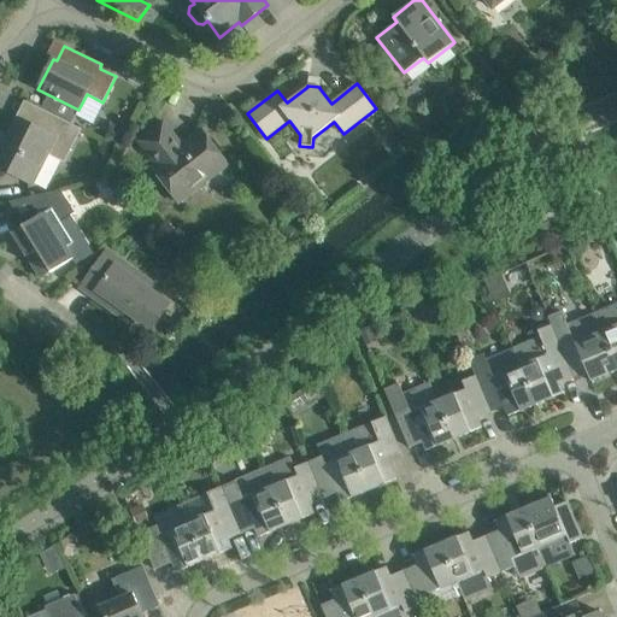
[(66,154),(68,152),(80,129),(39,109),(30,125),(19,119),(0,158),(0,169),(33,184),(42,165),(41,164),(47,152),(52,156),(53,157),(56,157),(57,158),(59,158),(60,158),(63,157),(64,157),(65,156),(66,154)]
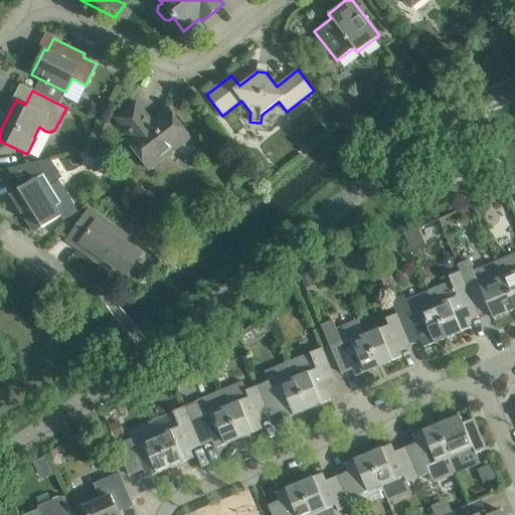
[(136,102),(115,118),(130,137),(126,140),(149,169),(190,138),(167,108),(151,121),(136,102)]
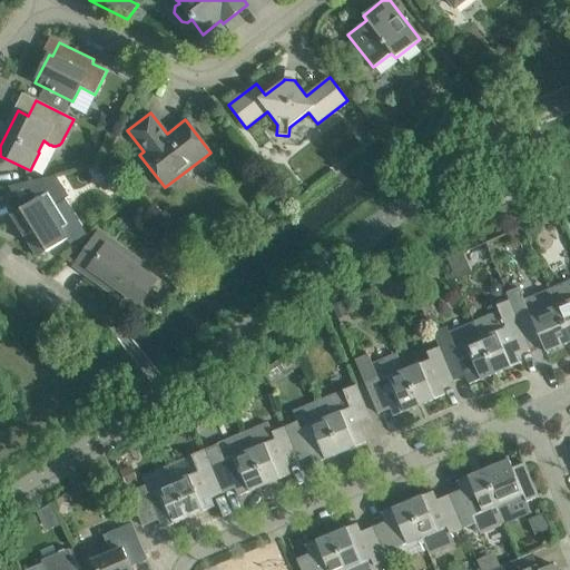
[(110,137),(96,130),(91,139),(95,150),(102,154),(110,137)]
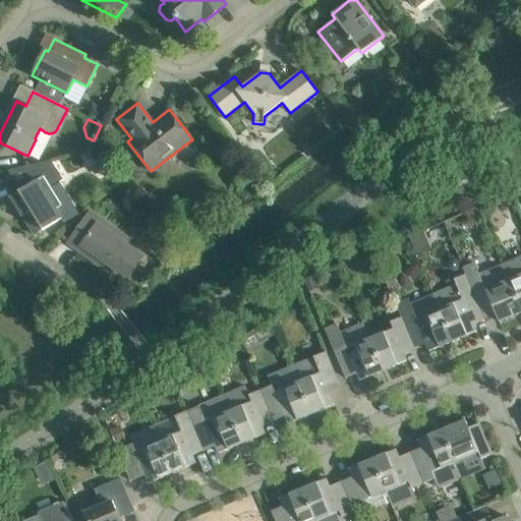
[(10,196),(17,208),(35,235),(61,219),(45,191),(63,180),(51,161),(7,170),(19,190),(10,196)]
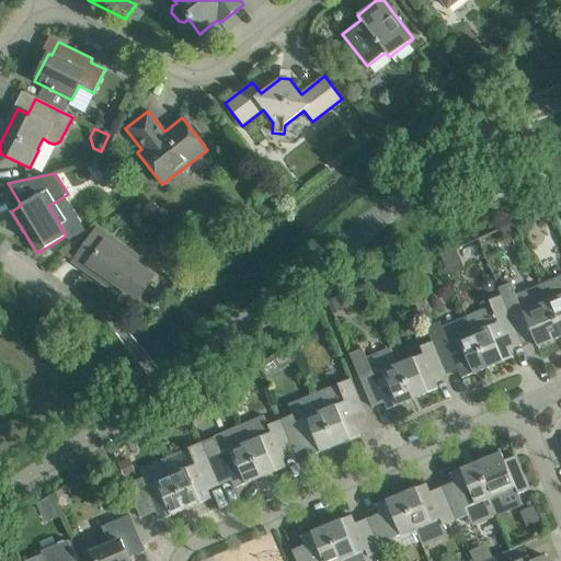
[(72,262),(100,282),(104,276),(137,300),(153,277),(132,261),(135,255),(96,228),(72,262)]
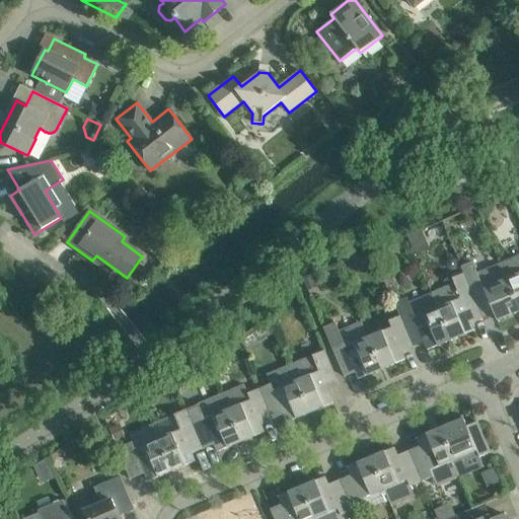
[(518,255),(500,265),(518,308),(518,255)]
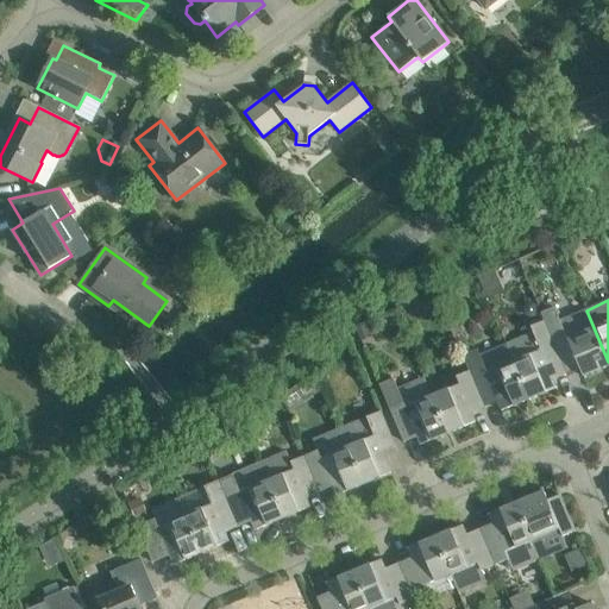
[(540,313),(544,322),(565,372),(579,368),(583,376),(608,365),(608,362),(586,311),(560,321),(554,307),(540,313)]
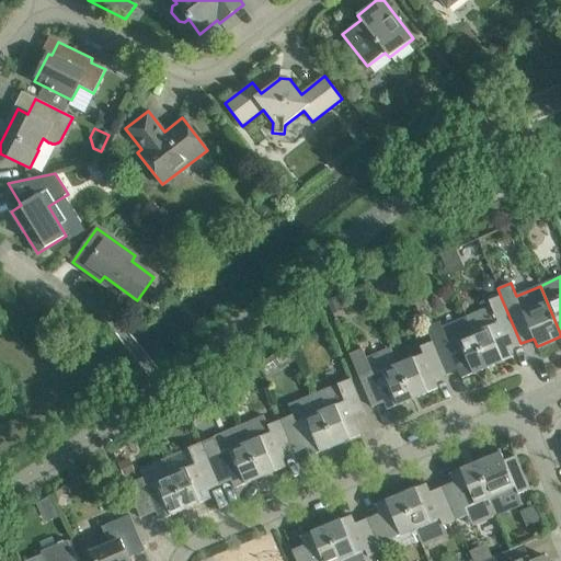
[(335,297),(327,300),(332,312),(341,309),(335,297)]
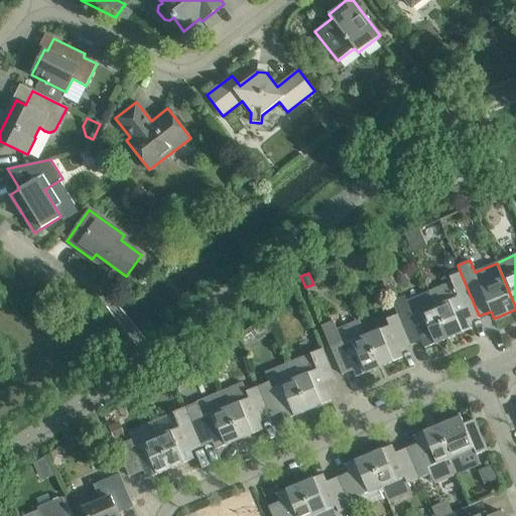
[(449,278),(452,283),(428,292),(448,338),(472,329),(468,320),(479,315),(461,273),(449,278)]
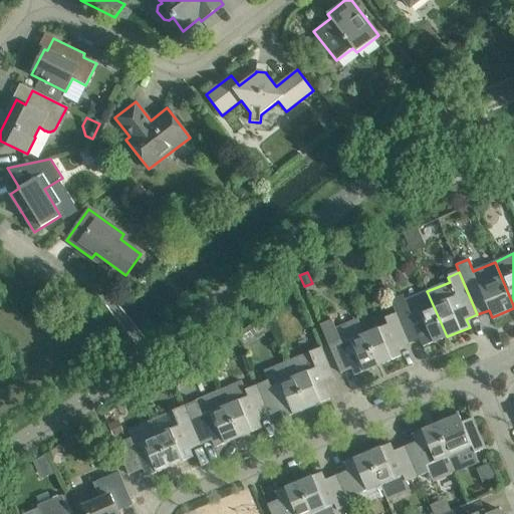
[(396,313),(401,323),(408,341),(420,336),(424,346),(447,336),(427,291),(406,300),(404,295),(391,300),(396,313)]
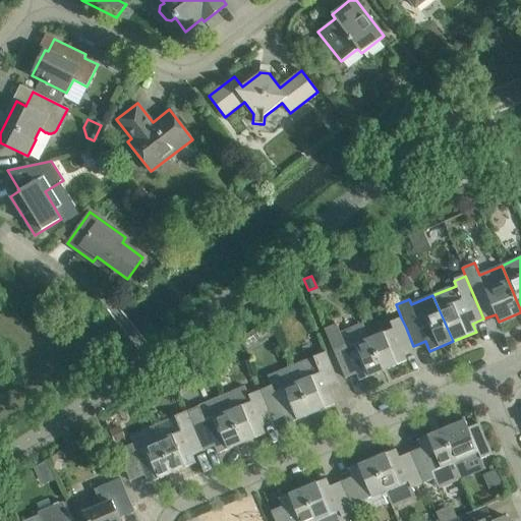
[(406,328),(401,317),(394,321),(399,331),(406,328)]
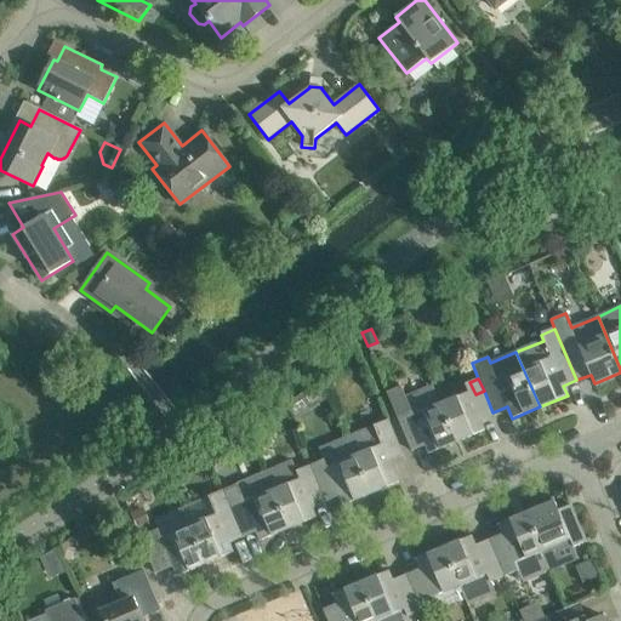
[(400,386),(387,392),(412,451),(414,450),(412,448),(425,443),(428,454),(456,442),(440,404),(433,386),(405,397),(400,386)]
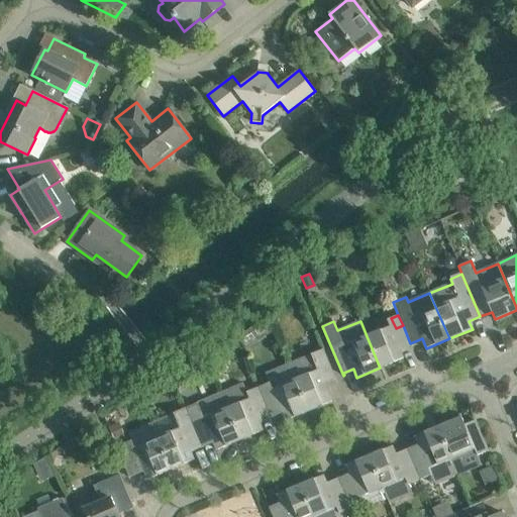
[(367,336),(380,368),(403,357),(390,326),(367,336)]
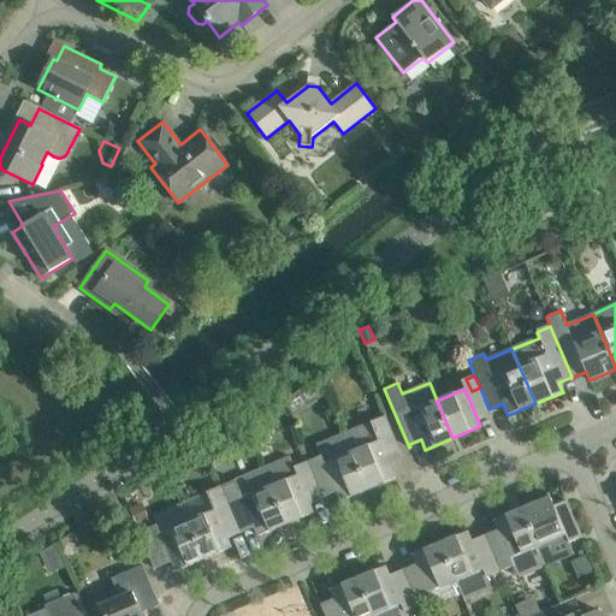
[(398,451),(400,451),(385,416),(344,433),(351,452),(368,490),(396,478),(385,454),(397,449),(398,451)]
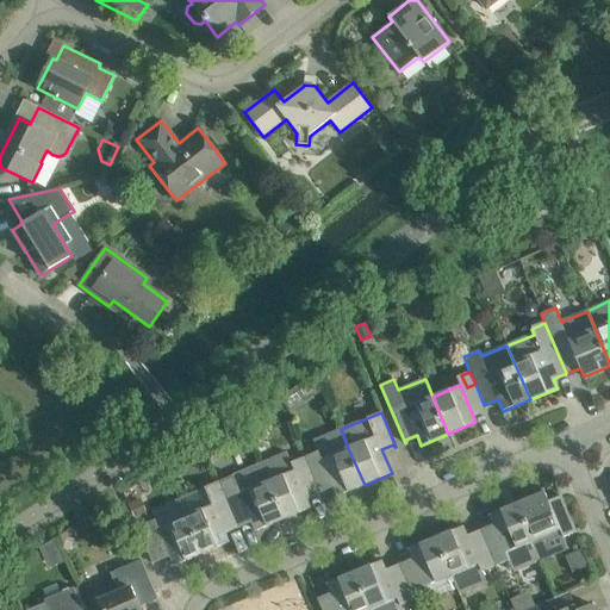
[(241,423),(226,429),(231,442),(246,436),(241,423)]
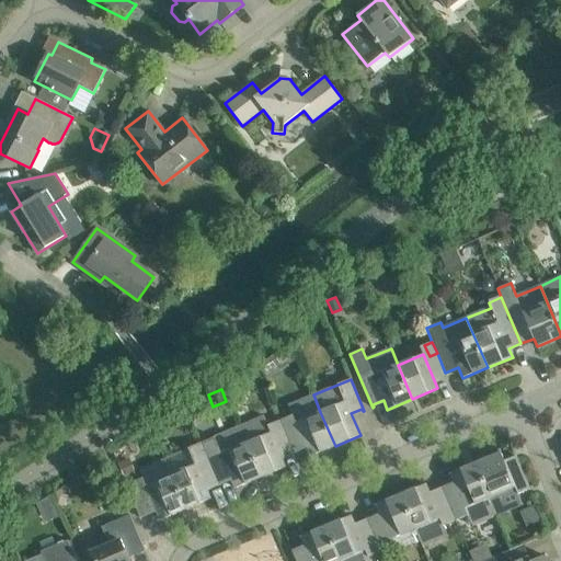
[(288,416),(279,420),(294,454),(306,448),(309,457),(335,446),(320,412),(313,395),(288,405),(293,415),(288,416)]
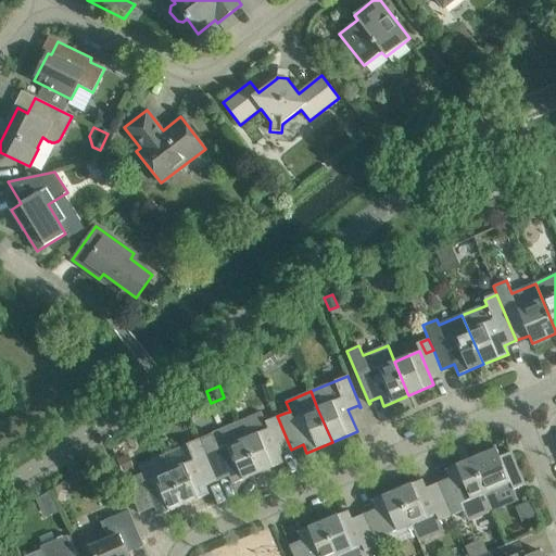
[(262,413),(237,424),(257,474),(282,463),(279,454),(291,450),(277,416),(265,421),(262,413)]
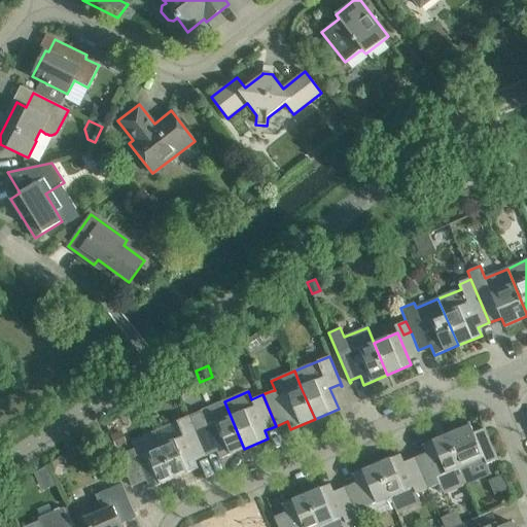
[(206,456),(217,451),(220,459),(244,449),(224,401),(189,416),(206,456)]
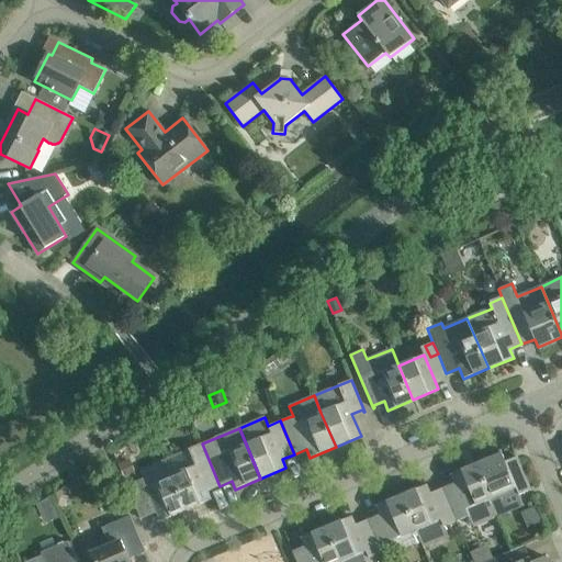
[(197,464),(171,475),(186,510),(211,499),(208,492),(220,486),(202,444),(190,449),(197,464)]
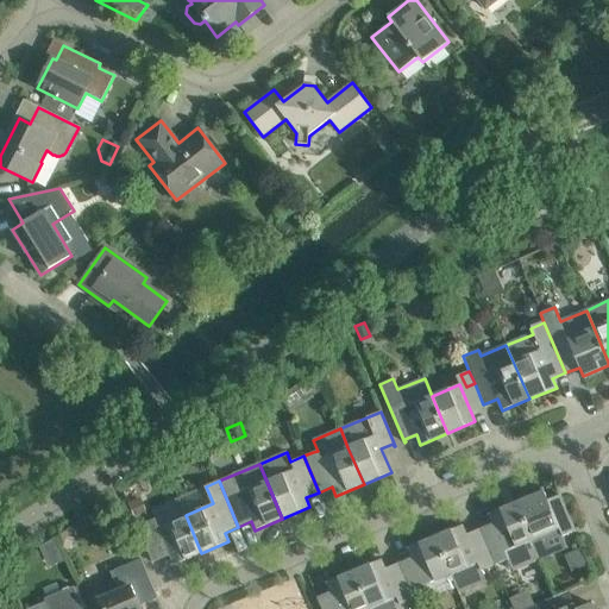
[(544,491),(516,503),(539,559),(552,554),(567,547),(563,537),(566,535),(575,531),(562,497),(560,495),(559,495),(560,498),(548,503),(544,491)]
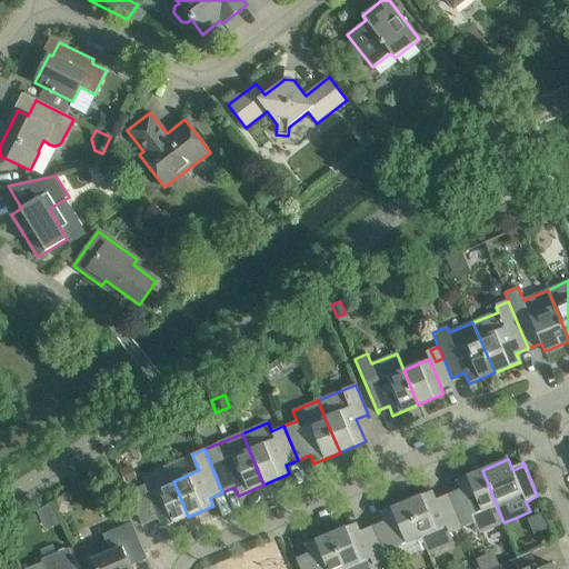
[(131,465),(119,470),(125,483),(137,478),(131,465)]
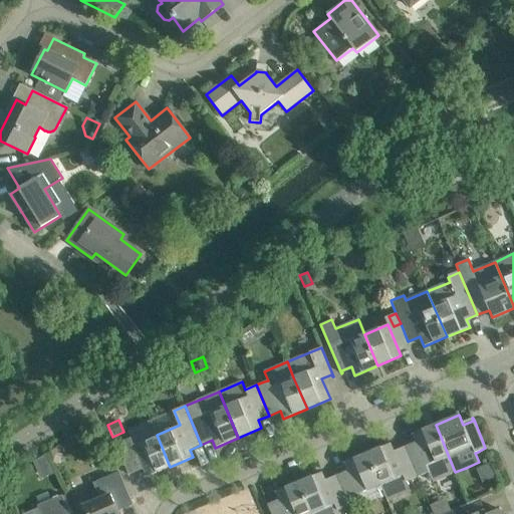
[(436,425),(413,434),(416,442),(405,447),(417,477),(430,472),(434,481),(455,472),(436,425)]
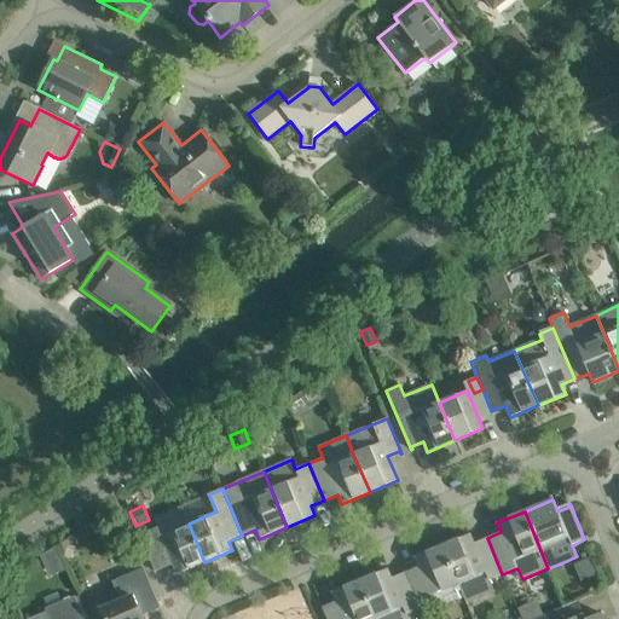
[(204,562),(189,524),(156,537),(154,530),(144,533),(160,570),(161,570),(160,567),(172,561),(177,573),(204,562)]
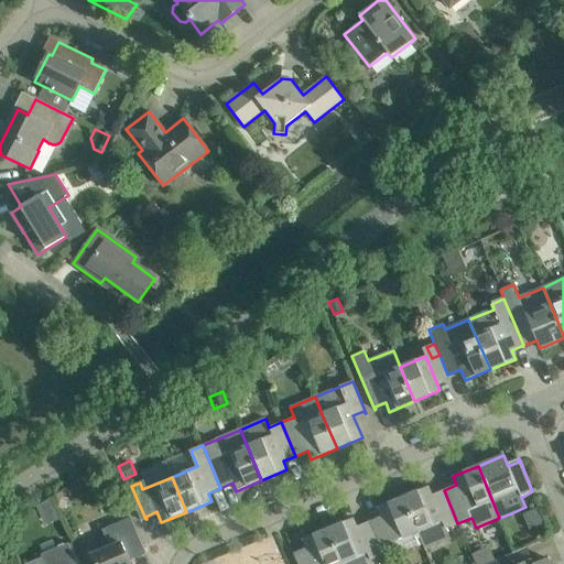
[(427,487),(402,497),(418,532),(424,550),(451,539),(446,528),(457,523),(444,490),(432,495),(427,487)]
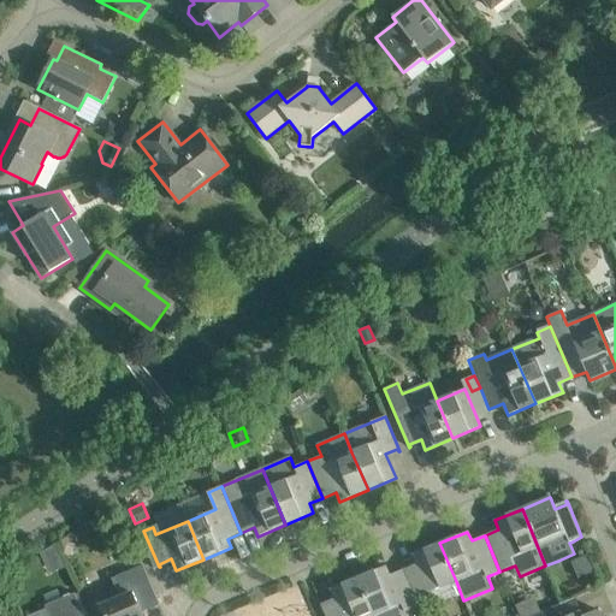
[(439,543),(412,555),(416,564),(403,570),(418,606),(427,603),(424,594),(456,581),(439,543)]
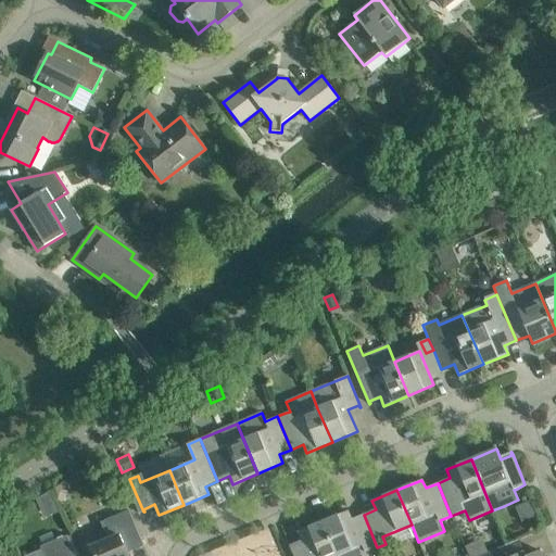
[(534,501),(519,502),(520,518),(535,517),(534,501)]
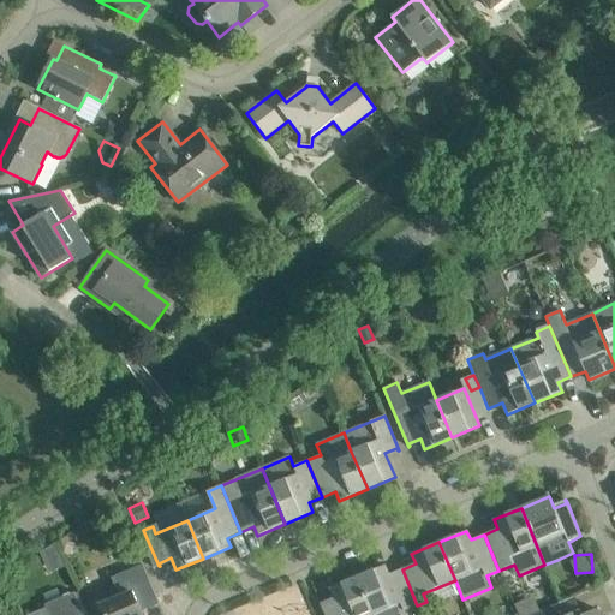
[(141,614),(139,611),(159,604),(142,565),(111,578),(119,597),(100,604),(103,614),(141,614)]
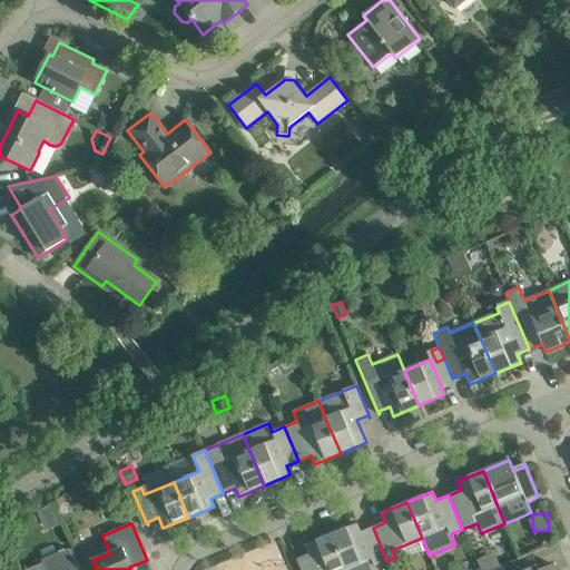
[(356,523),(331,534),(345,569),(375,569),(372,559),(375,557),(379,564),(386,561),(373,528),(361,532),(356,523)]
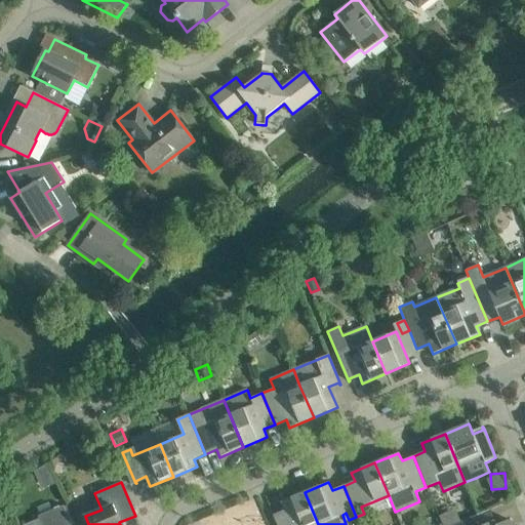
[(274,515),(277,524),(318,524),(305,492),(281,502),(285,513),(275,517),(274,515)]
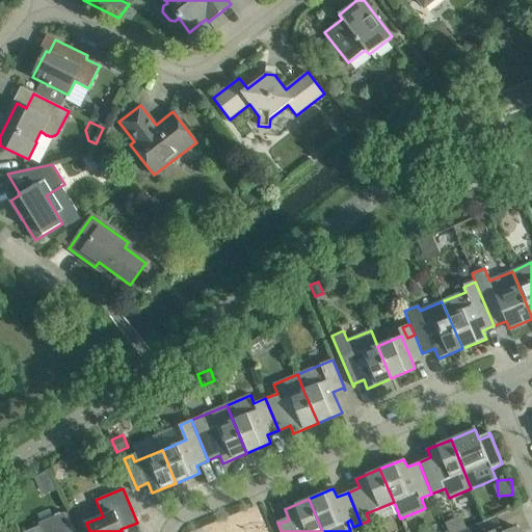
[(42,531),(72,531),(63,512),(38,523),(42,531)]
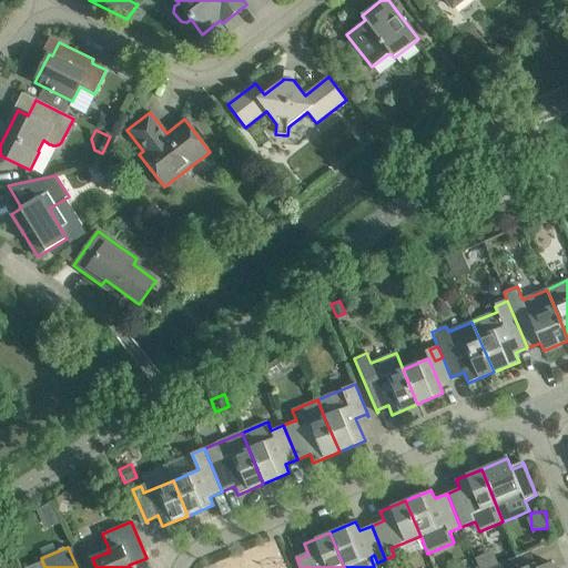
[(530,551),(515,557),(519,567),(553,567),(550,563),(537,567),(535,564),(531,565),(527,554),(530,553),(530,551)]
